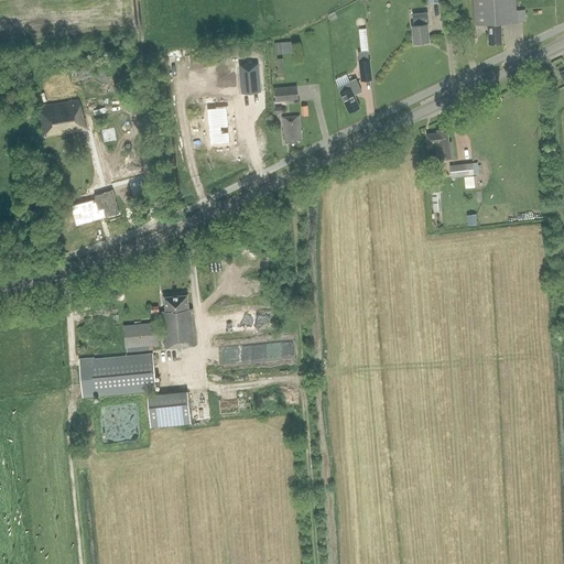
[(473,0),(475,24),(488,24),(489,44),(502,43),(501,23),(525,22),(525,10),(517,10),(516,0),(473,0)]
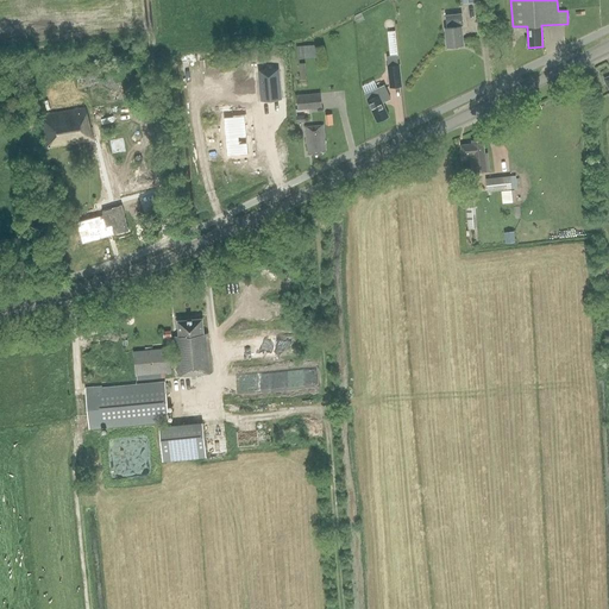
[(463,13),(446,16),(447,27),(446,27),(447,46),(463,45),(462,26),(464,26),(463,13)]
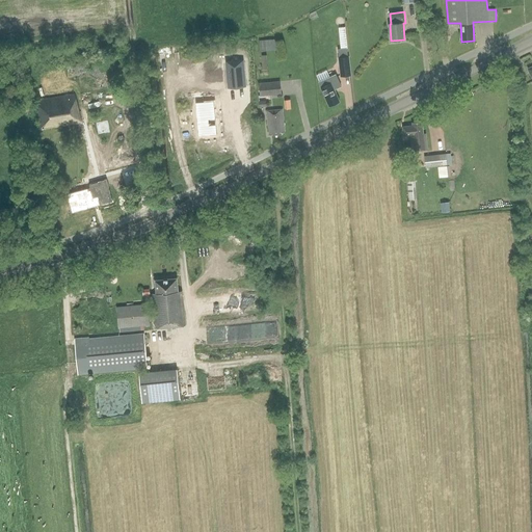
[(277,38),(261,38),(262,50),(278,50),(277,38)]
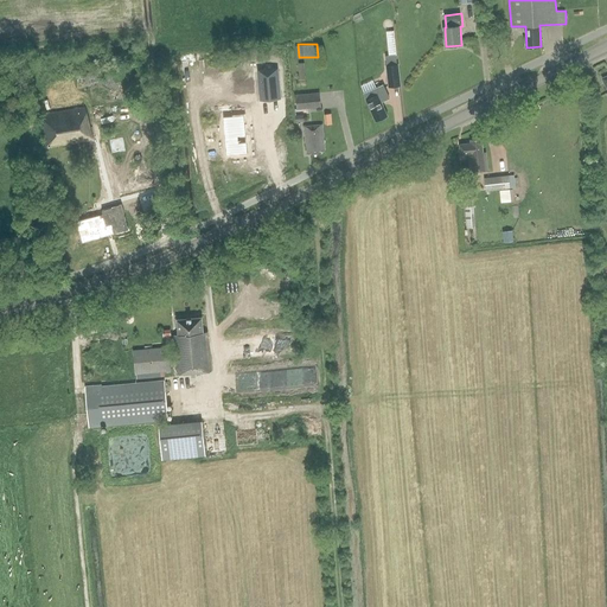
[(402,87),(398,65),(385,66),(389,89),(402,87)]
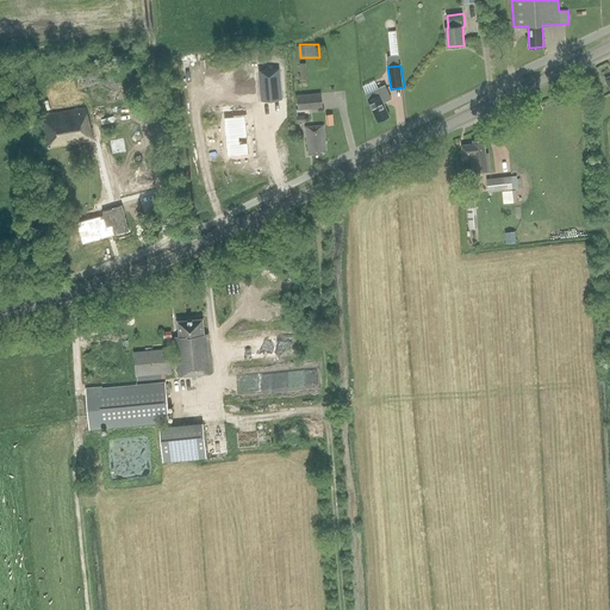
[(279,68),(261,70),(263,99),(282,98),(279,68)]
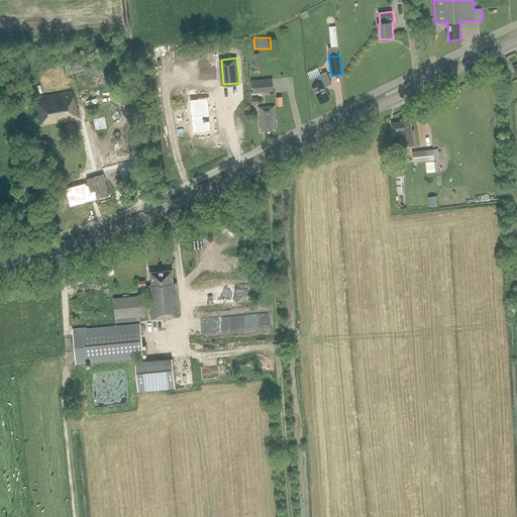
[(320,103),(329,99),(324,87),(331,84),(326,73),(311,80),(313,85),(320,103)]
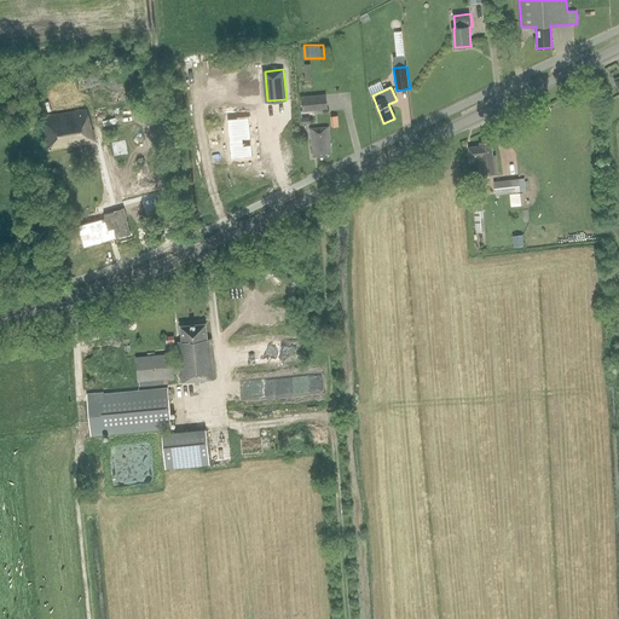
[(301,114),(328,111),(327,96),(300,98),(301,114)]
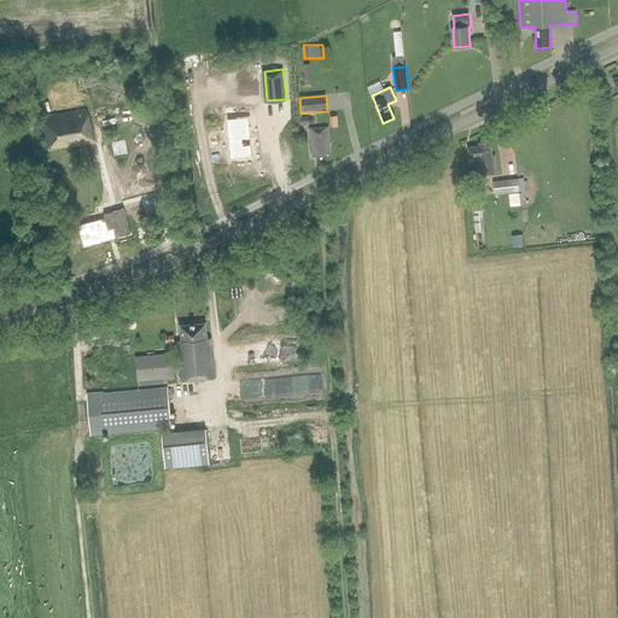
[(50,149),(95,141),(91,109),(44,116),(50,149)]
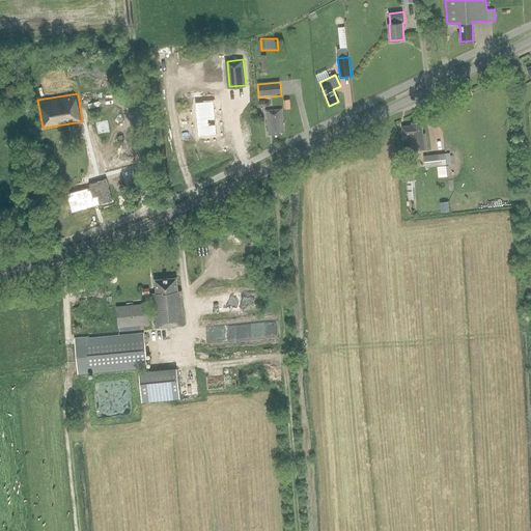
[(203,102),(195,103),(196,109),(198,136),(217,134),(215,110),(216,109),(215,100),(203,101),(203,102)]
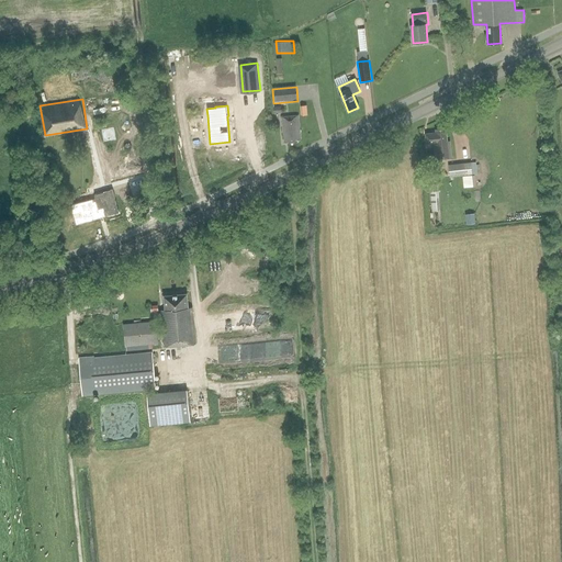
[(301,139),(300,123),(299,115),(282,117),(283,133),(284,141),(288,141),(288,144),(298,143),(296,139),(301,139)]
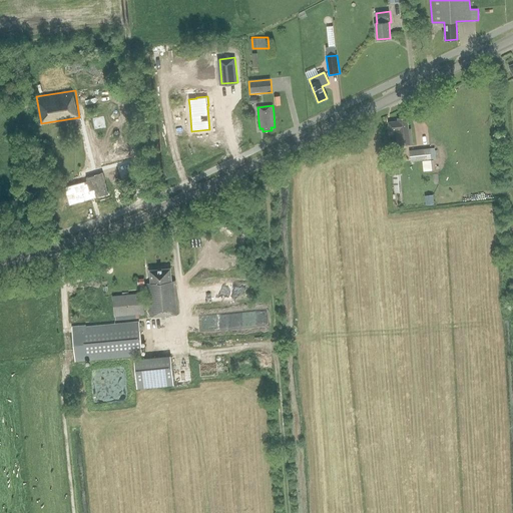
[(409,129),(407,117),(398,118),(398,121),(388,122),(389,132),(396,131),(397,146),(413,144),(411,128),(409,129)]
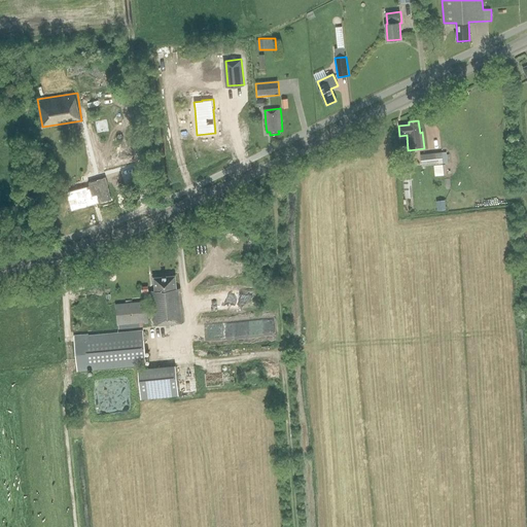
[(422,167),(443,165),(442,153),(421,155),(422,167)]
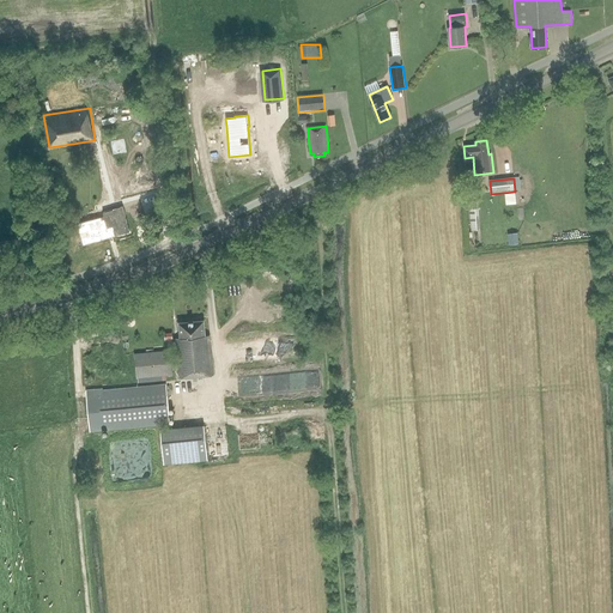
[(478,190),(468,192),(472,231),(480,230),(478,190)]
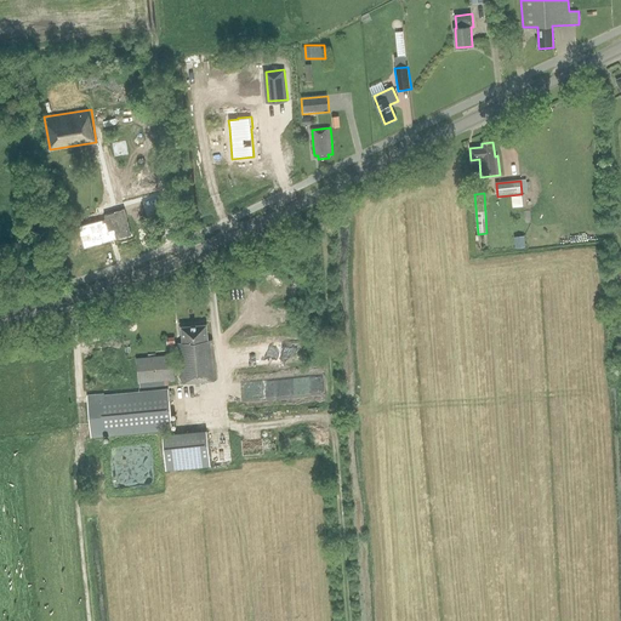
[(85,248),(131,235),(125,210),(114,212),(115,217),(79,227),(85,248)]
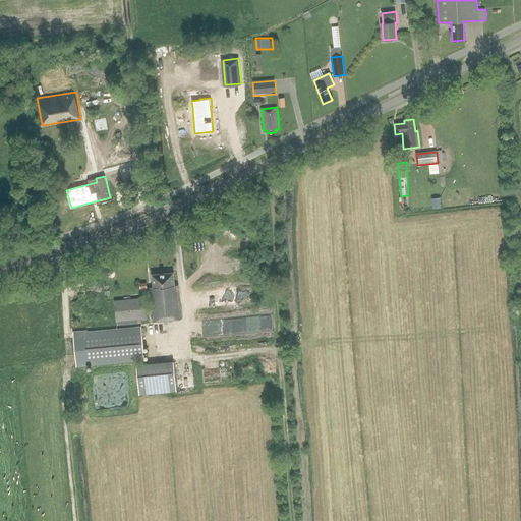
[(442,197),(433,198),(436,208),(443,206),(442,197)]
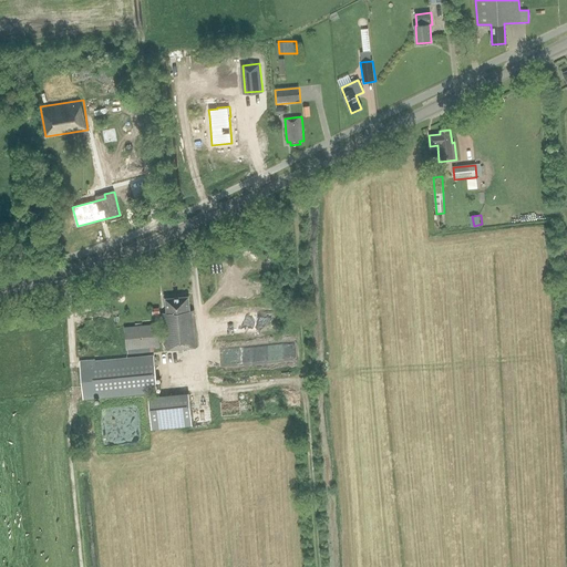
[(191,310),(188,297),(165,299),(167,312),(163,313),(165,328),(158,329),(157,325),(124,328),(127,353),(154,351),(153,347),(160,347),(160,339),(165,338),(166,350),(197,347),(194,310),(191,310)]
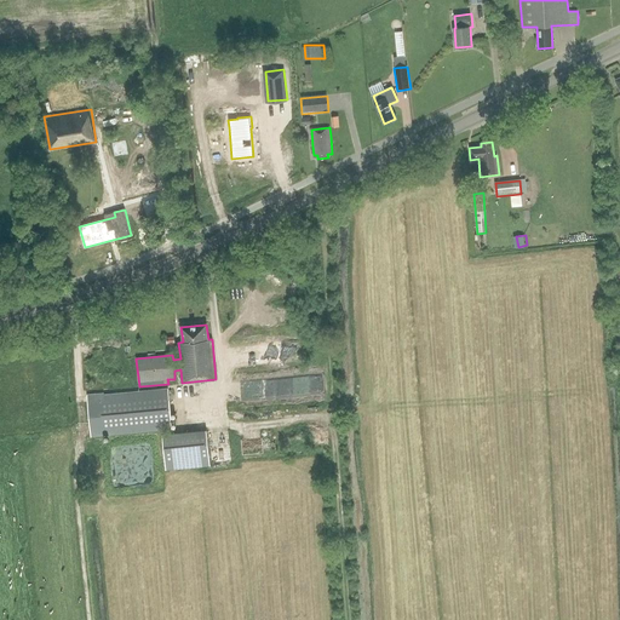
[(172,429),(168,389),(104,395),(104,394),(87,395),(91,436),(172,429)]
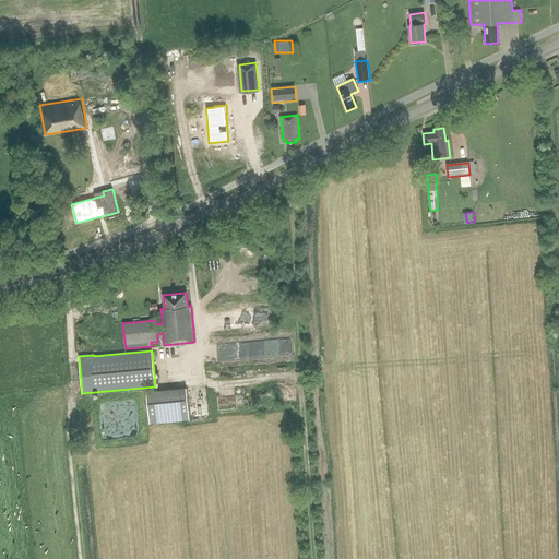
[(150,425),(189,421),(186,389),(146,392),(150,425)]
